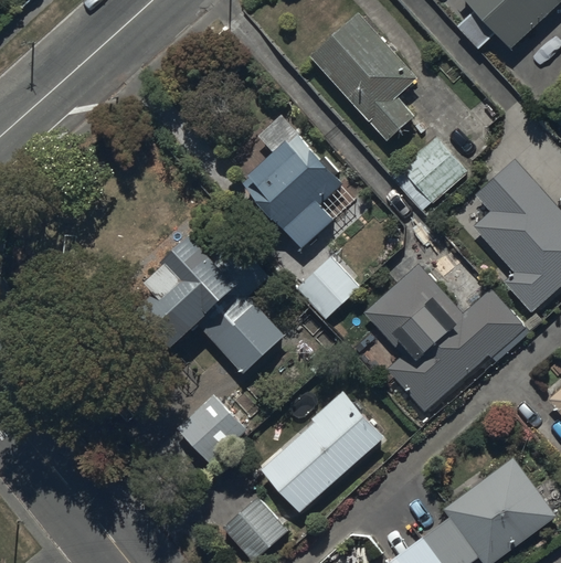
[(456,28),(477,49),(496,33),(510,50),(560,1),(560,0),(464,0),(474,11),(456,28)]
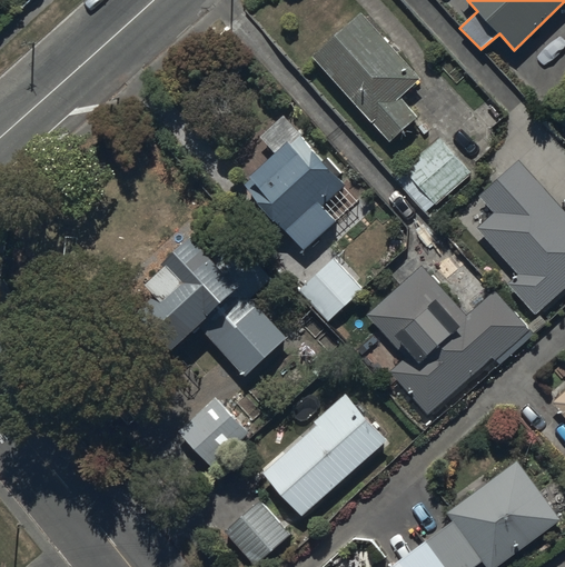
[(420,78),(358,12),(310,57),(389,141),(417,116),(399,98),(420,78)]
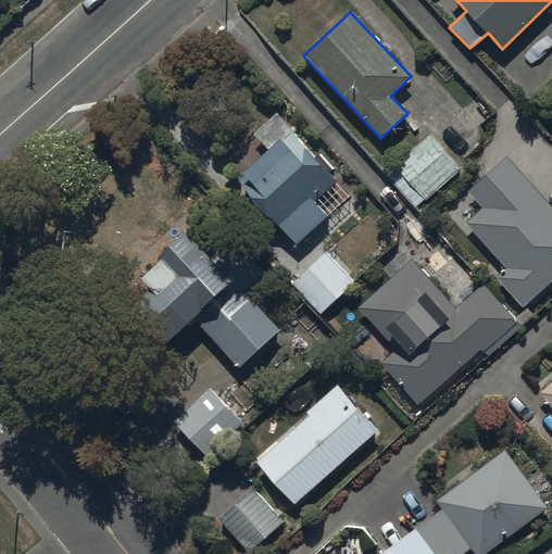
[(268,151),(237,180),(297,246),(328,217),(314,201),(337,180),(276,113),(253,134),(268,151)]
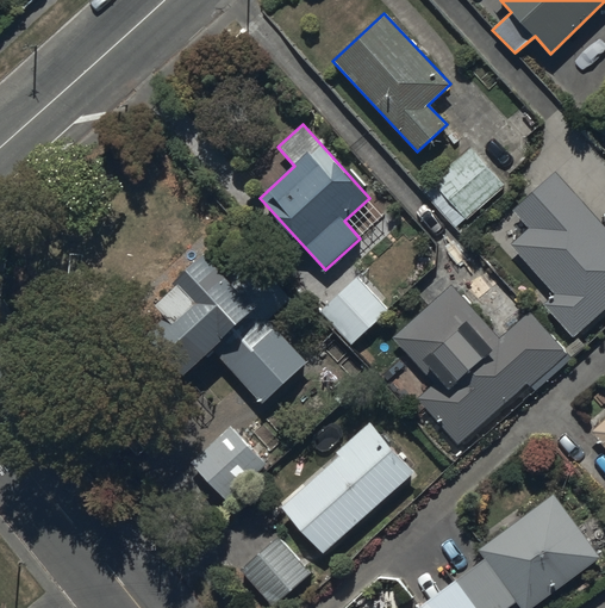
[(432,179),(466,218),(503,187),(471,148),(432,179)]
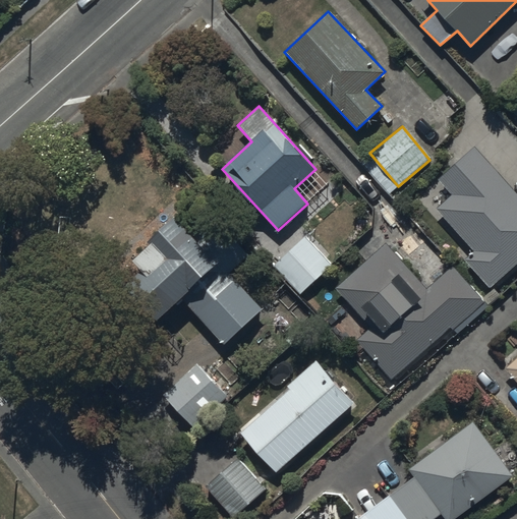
[(465,260),(489,287),(516,262),(516,194),(474,147),(439,179),(452,193),(436,208),(474,251),(465,260)]
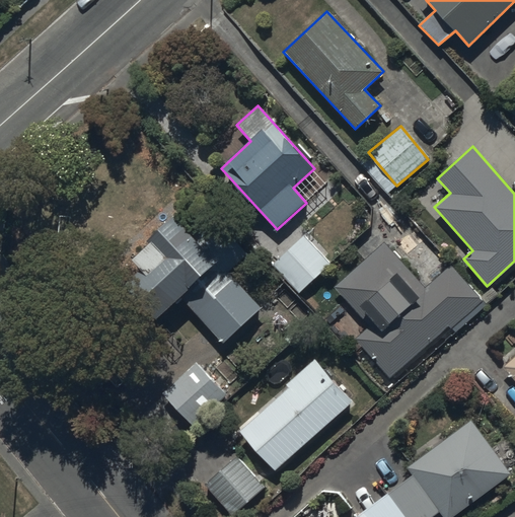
[(164,315),(182,299),(223,344),(262,308),(227,272),(247,253),(208,211),(188,229),(177,218),(122,270),(164,315)]
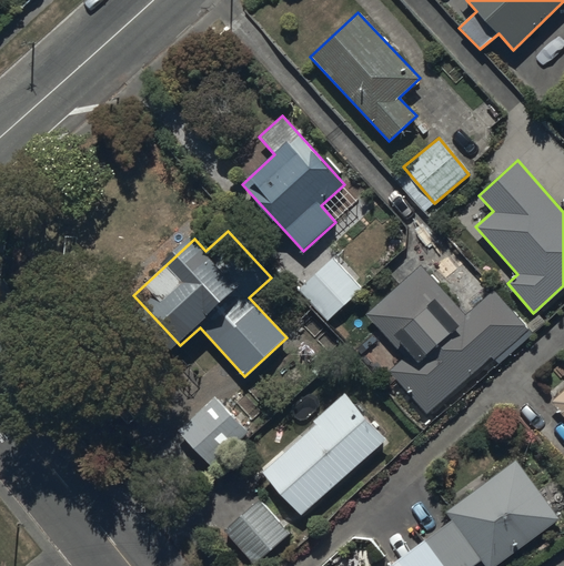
[(359,291),(329,258),(296,287),(325,321),(359,291)]
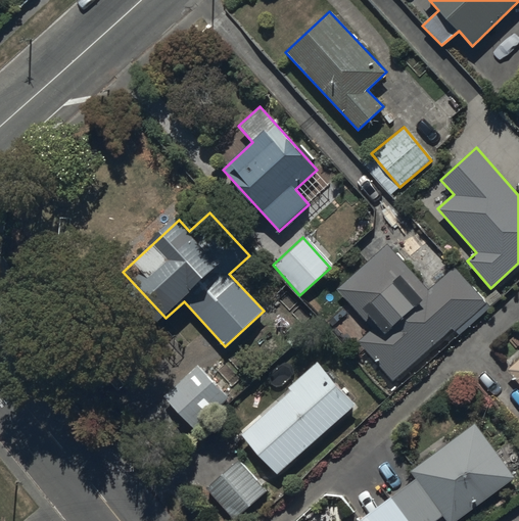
[(357,340),(392,380),(453,326),(456,329),(484,303),(453,267),(427,289),(386,243),(335,289),(370,329),(357,340)]
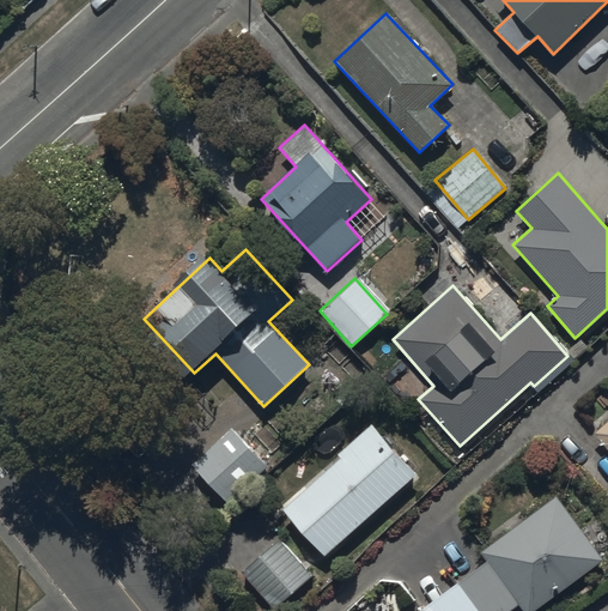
[(607,508),(607,509),(607,419),(593,434),(607,449),(607,508)]
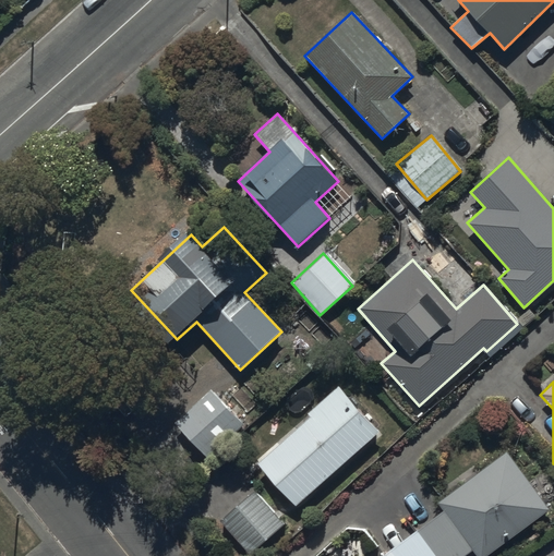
[(339,386),(257,463),(294,506),(378,432),(339,386)]
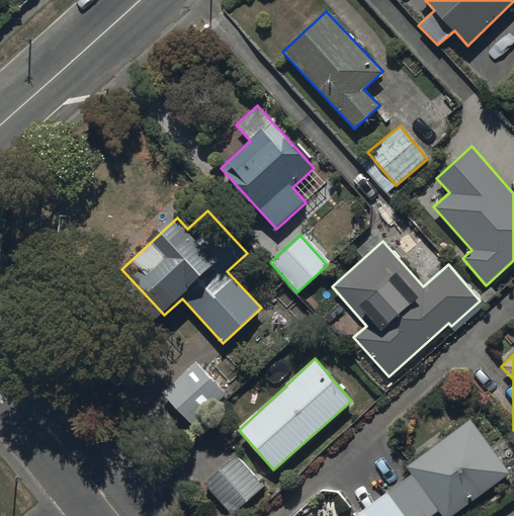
[(161,394),(191,425),(224,395),(194,362),(161,394)]
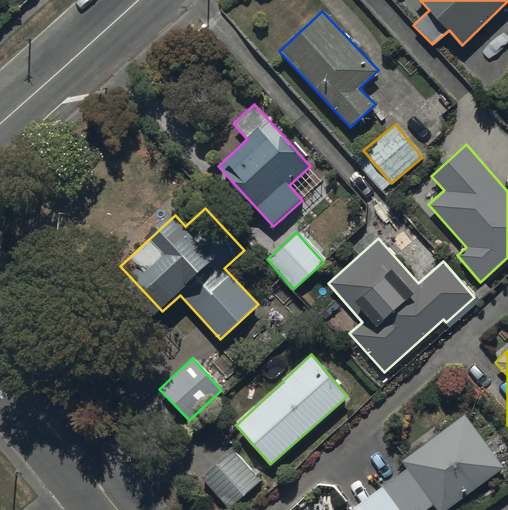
[(349,509),(426,509),(432,506),(434,509),(444,509),(503,469),(465,415),(400,461),(405,468),(349,509)]
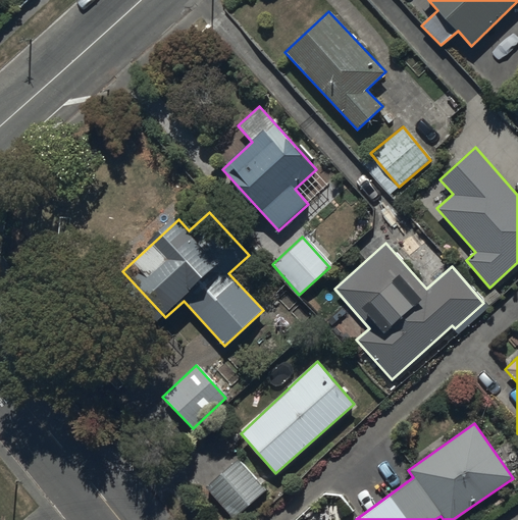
[(264,489),(235,458),(204,487),(234,519),(264,489)]
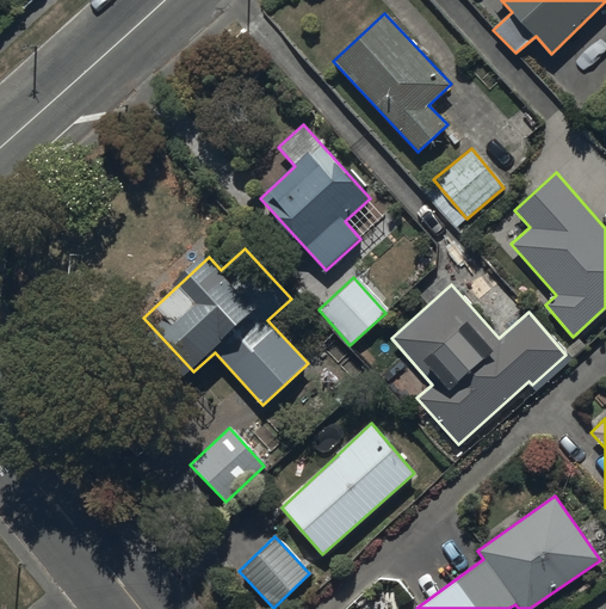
All buildings are outlined.
